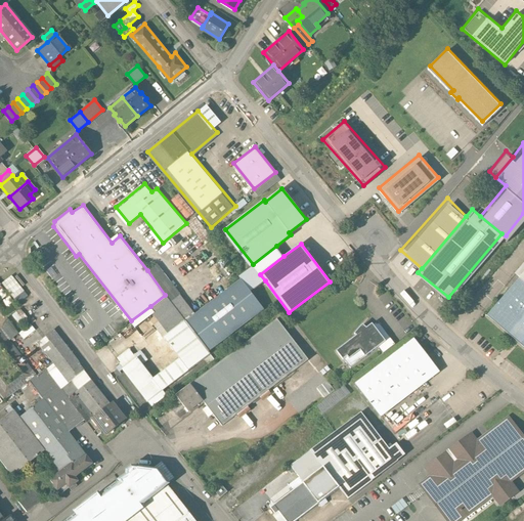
[(260,274),(284,256),(276,246),(253,264),(260,274)]
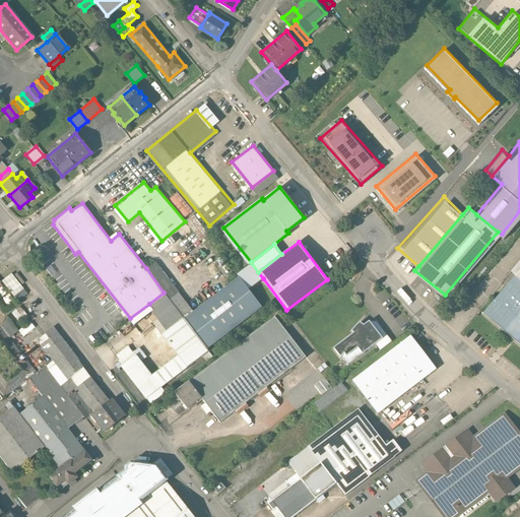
[(164,293),(169,299),(179,291),(155,261),(146,268),(164,293)]
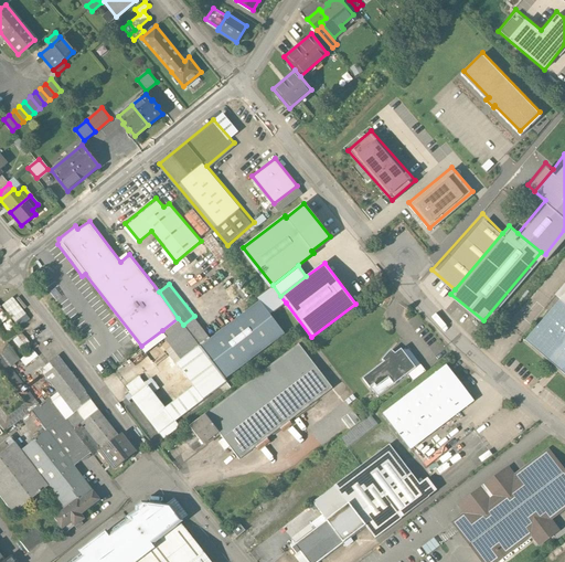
[(280,296),(273,285),(257,296),(260,300),(270,315),(286,303),(280,296)]
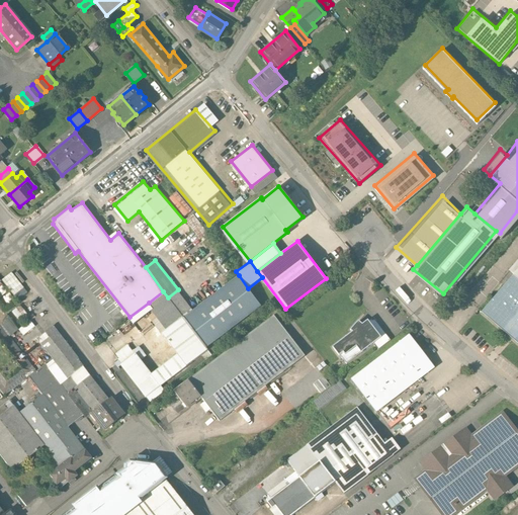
[(517,266),(481,311),(517,341),(517,266)]
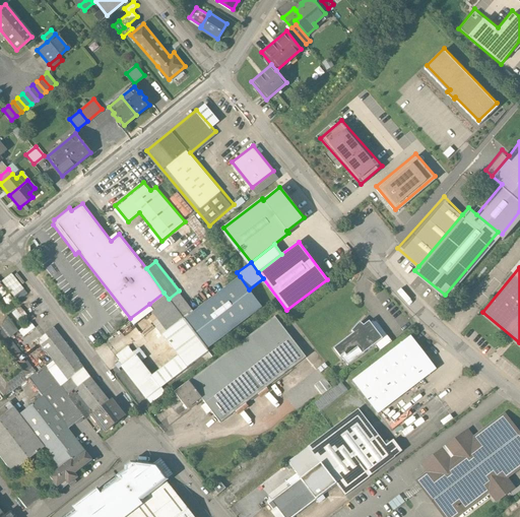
[(26,293),(10,273),(1,280),(16,300),(26,293)]
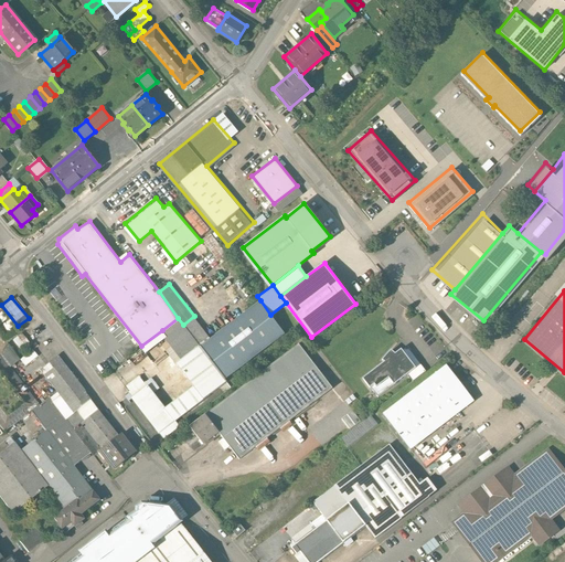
[(210,338),(200,346),(224,378),(285,332),(270,315),(260,300),(210,338)]
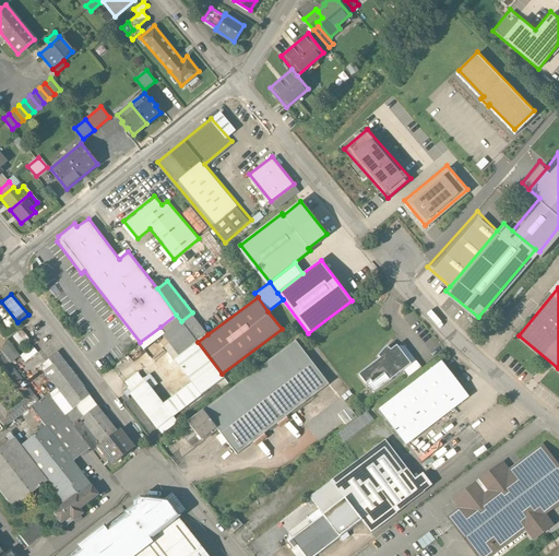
[(181,321),(198,342),(207,334),(192,312),(181,321)]
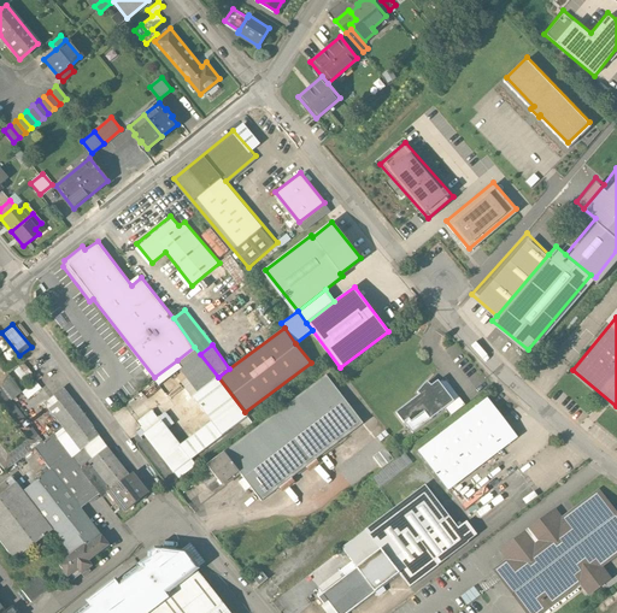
[(152,408),(136,419),(146,432),(145,434),(174,471),(247,414),(245,412),(218,377),(200,354),(194,347),(177,360),(200,390),(193,396),(211,420),(181,443),(162,419),(160,420),(152,408)]
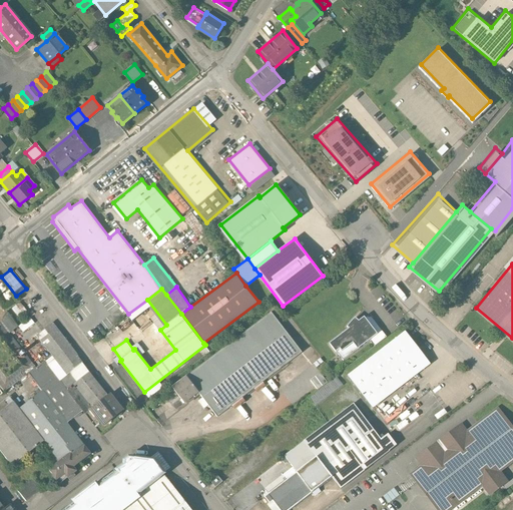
[(0,320),(0,321),(8,332),(18,325),(7,310),(0,320)]
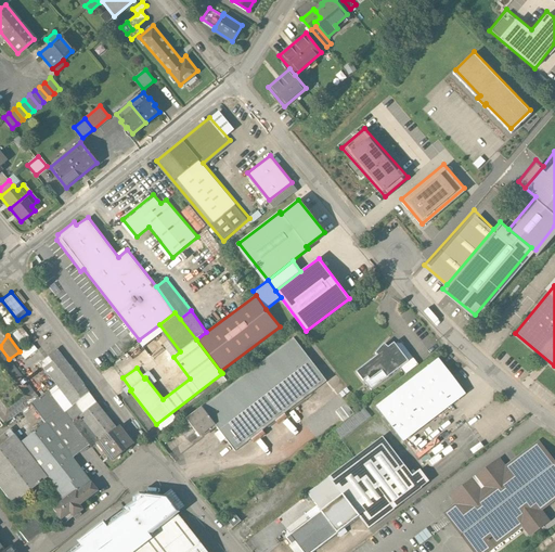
[(325,379),(293,336),(203,406),(216,423),(235,448),(325,379)]
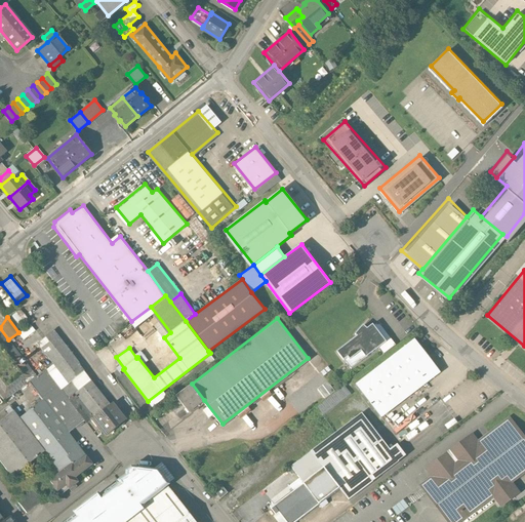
[(337,350),(351,367),(379,348),(384,353),(395,344),(378,320),(367,328),(363,324),(355,336),(337,350)]
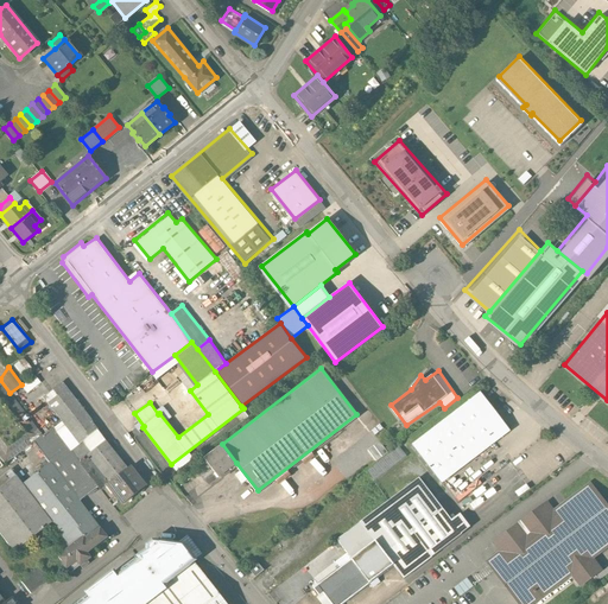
[(0,458),(4,463),(32,442),(42,434),(10,393),(0,380),(0,402),(24,433),(5,449),(0,442),(0,458)]
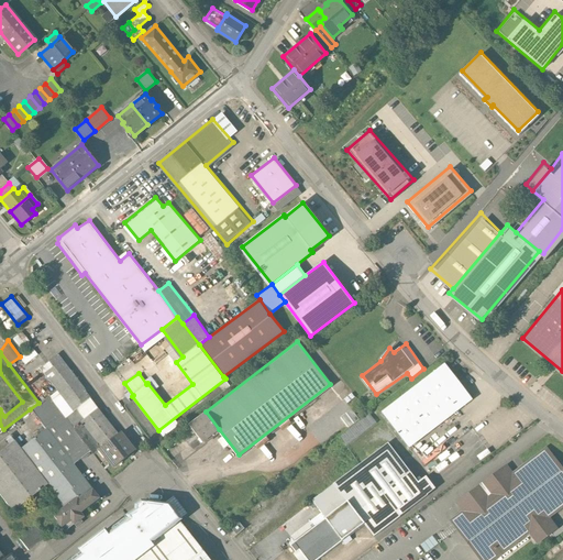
[(119,435),(56,354),(40,368),(58,392),(51,397),(91,450),(94,454),(99,451),(119,435)]
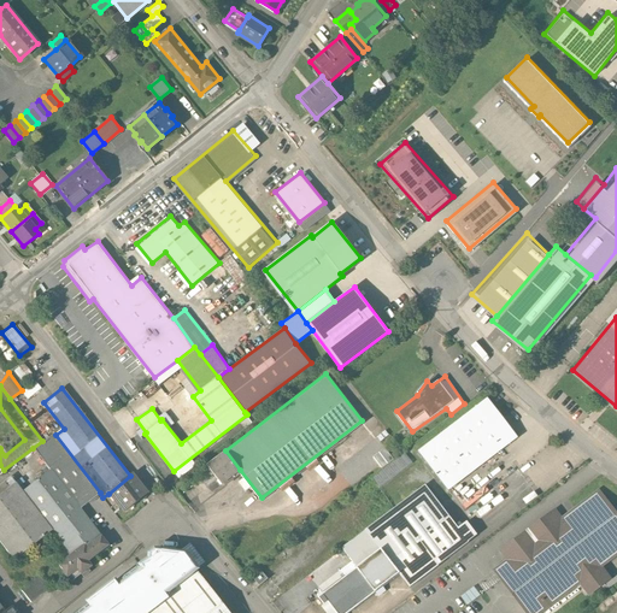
[(501,416),(487,396),(418,451),(450,489),(518,436),(501,416)]
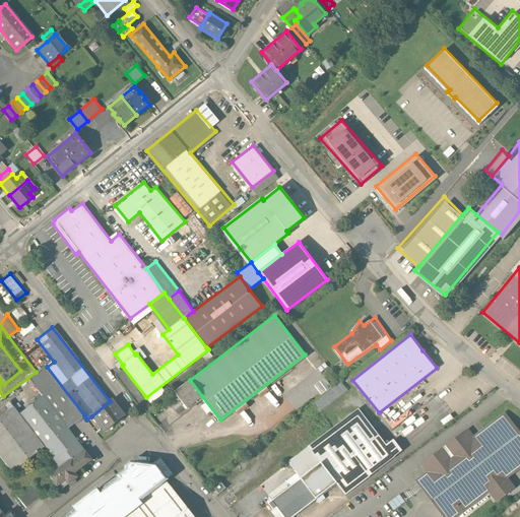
[(84,415),(47,367),(45,365),(36,372),(27,378),(43,398),(67,429),(84,415)]
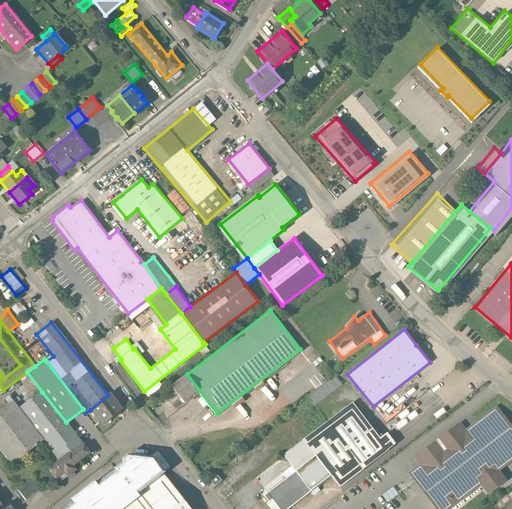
[(307,392),(313,402),(343,383),(336,373),(307,392)]
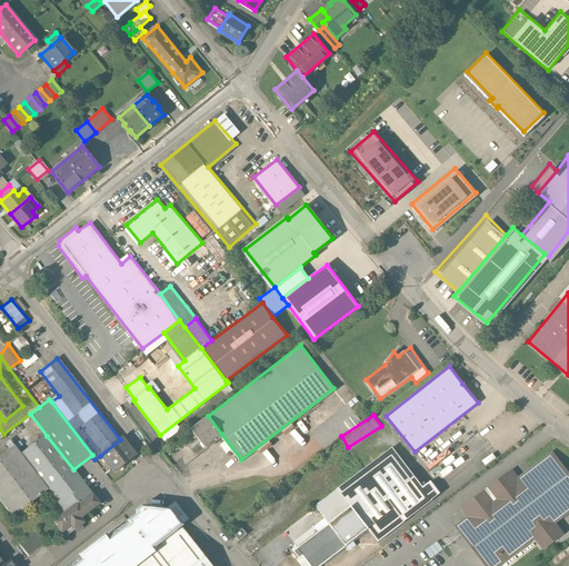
[(208,416),(192,427),(206,445),(221,434),(208,416)]
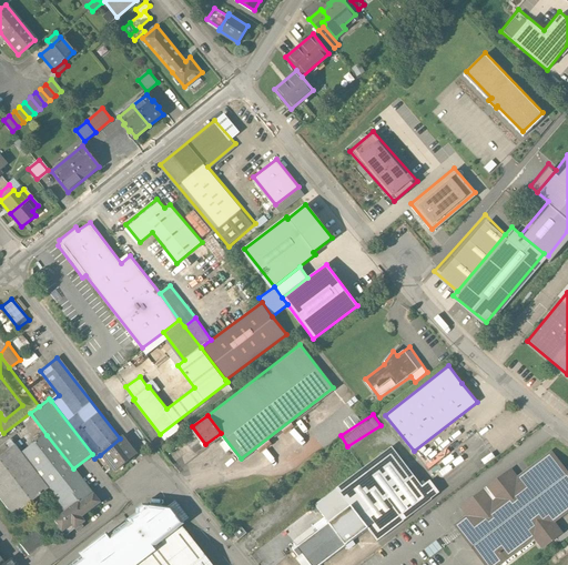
[(47,435),(20,454),(46,490),(63,514),(79,502),(80,503),(92,494),(73,468),(47,435)]
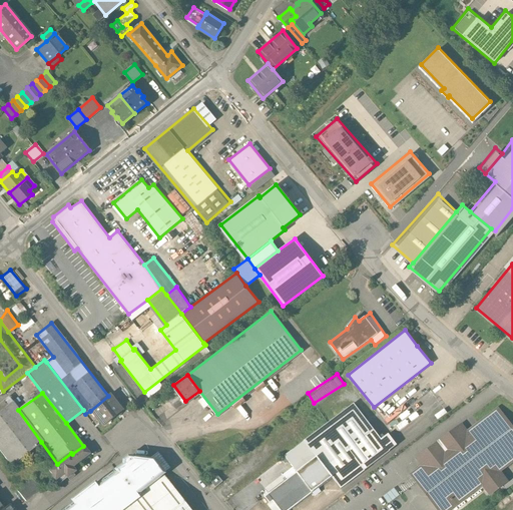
[(90,411),(103,427),(121,413),(108,396),(90,411)]
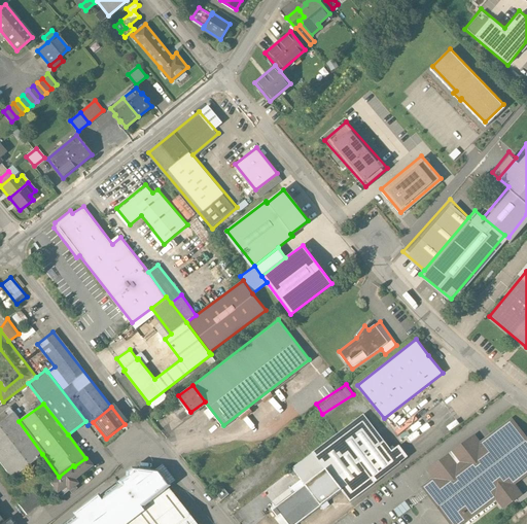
[(0,465),(10,479),(42,454),(19,421),(9,409),(0,416),(0,465)]
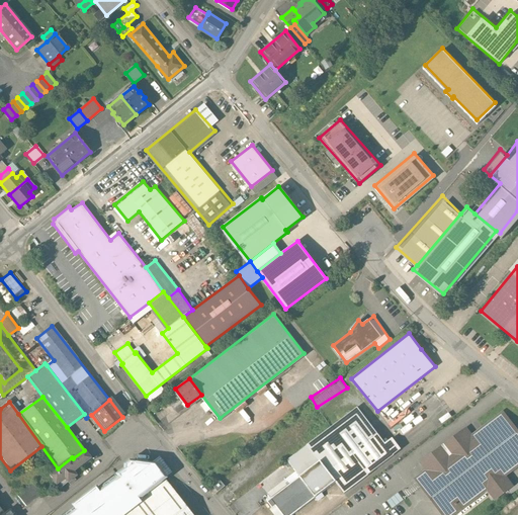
[(358,407),(288,459),(296,470),(268,492),(272,497),(267,501),(272,508),(269,510),(272,514),(290,514),(335,482),(344,493),(402,449),(393,438),(385,443),(358,407)]
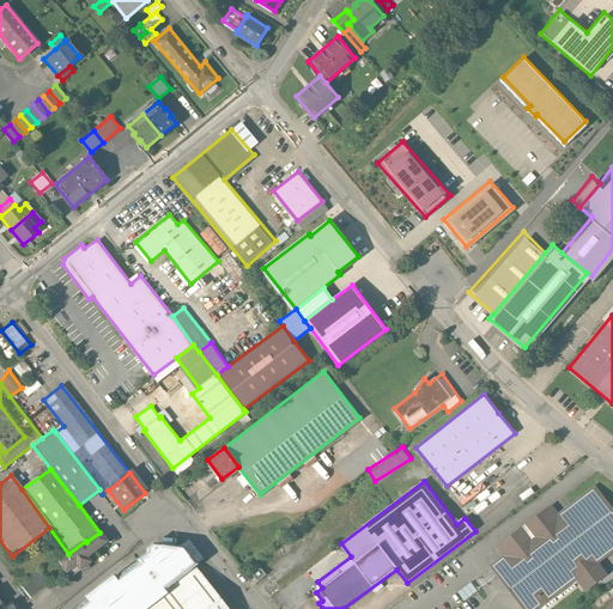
[(505,555),(492,565),(527,608),(534,608),(575,578),(584,590),(604,574),(594,562),(612,548),(612,510),(594,486),(558,515),(551,505),(498,546),(505,555)]
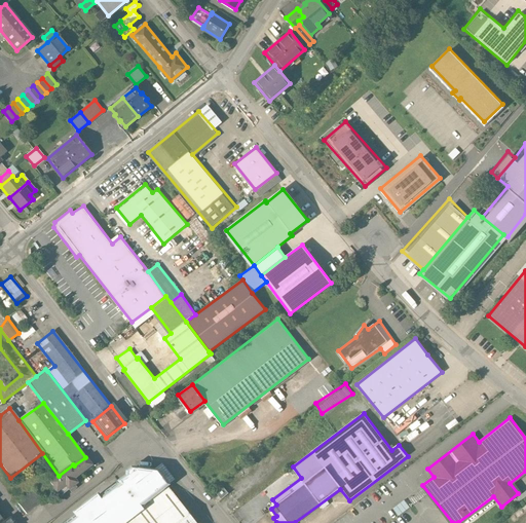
[(92,465),(85,457),(74,465),(73,464),(59,476),(49,483),(58,492),(66,486),(69,490),(78,484),(75,480),(92,465)]
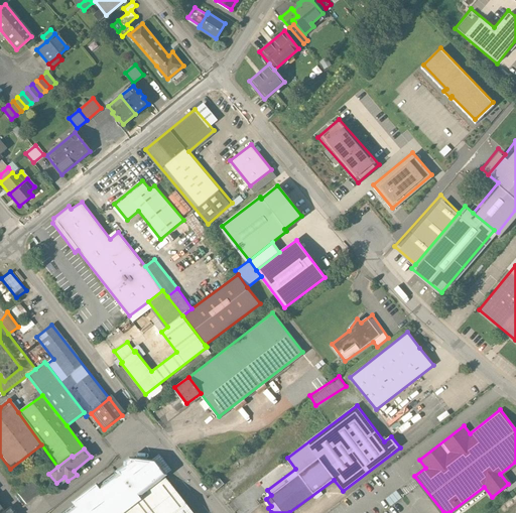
[(191,512),(153,462),(132,459),(62,512),(191,512)]
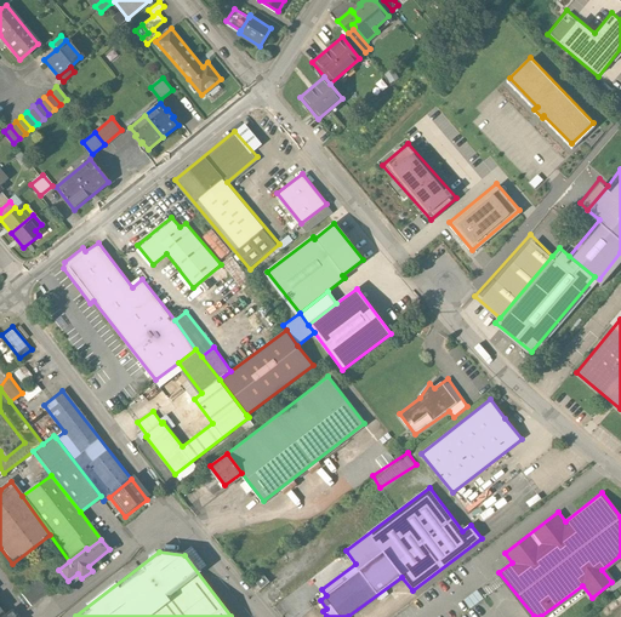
[(49,590),(39,577),(21,592),(30,605),(49,590)]
